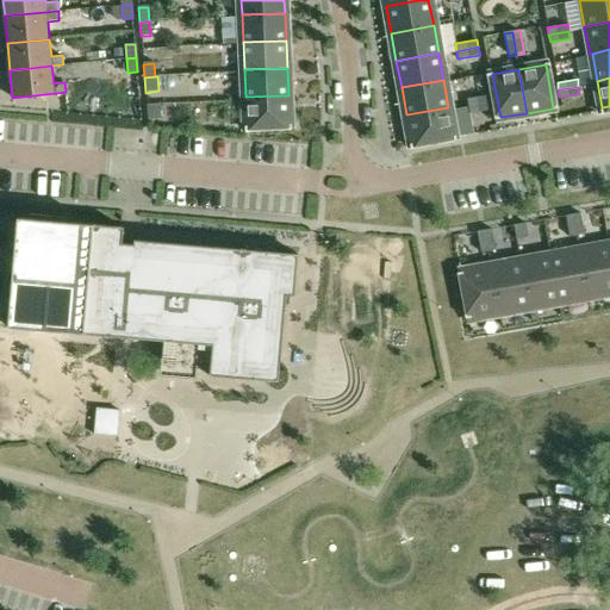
[(290,123),(288,95),(246,97),(247,124),(290,123)]
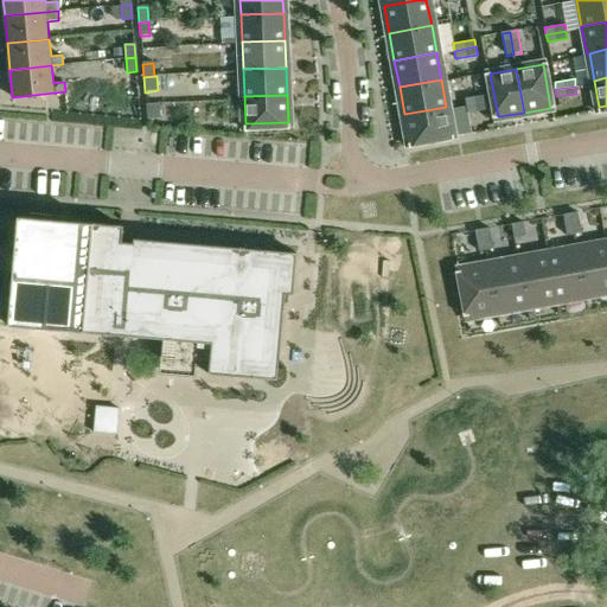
[(484,95),(465,98),(466,106),(485,102),(484,95)]
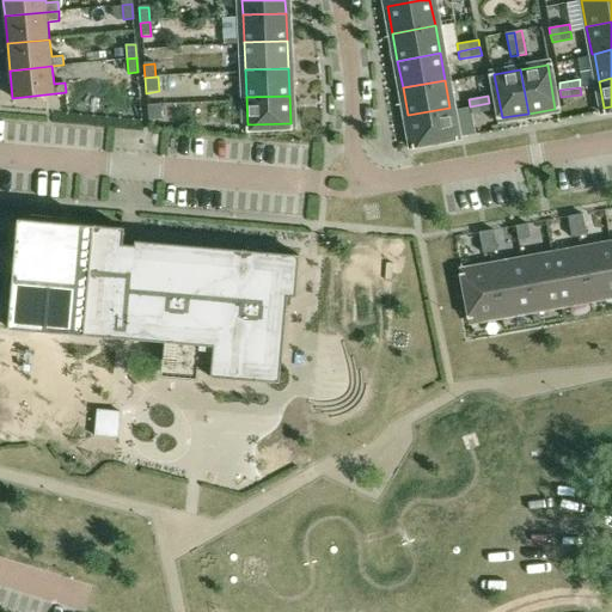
[(491,110),(489,103),(470,106),(471,114),(491,110)]
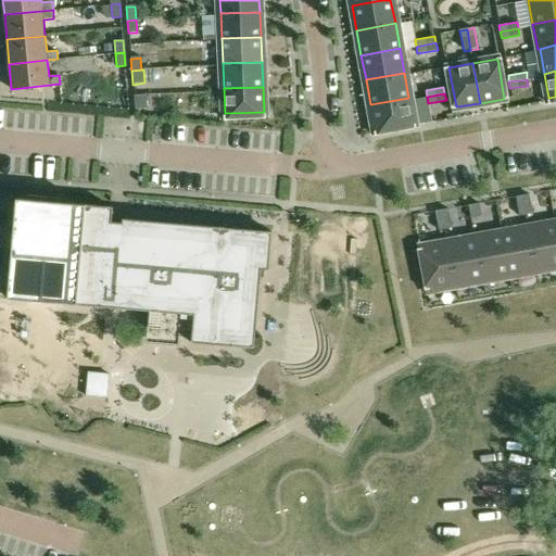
[(146,96),(134,97),(135,111),(147,110),(146,96)]
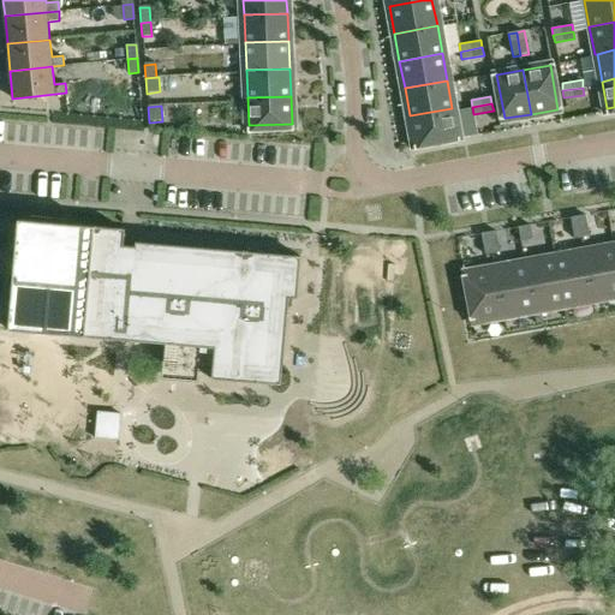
[(458,135),(452,108),(410,115),(415,143),(458,135)]
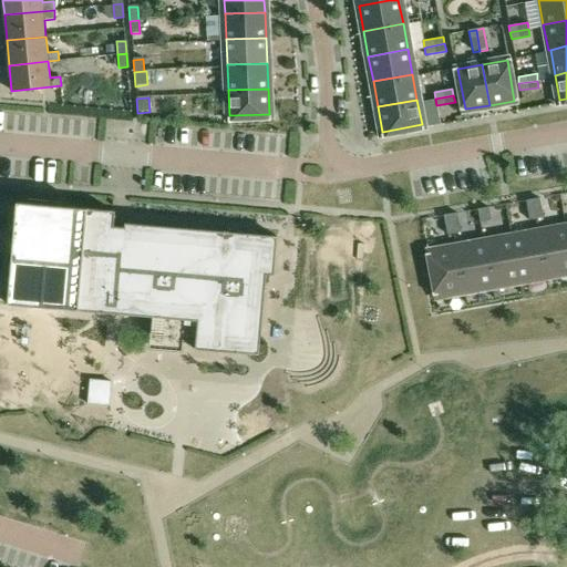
[(539,199),(526,202),(528,212),(542,209),(539,199)]
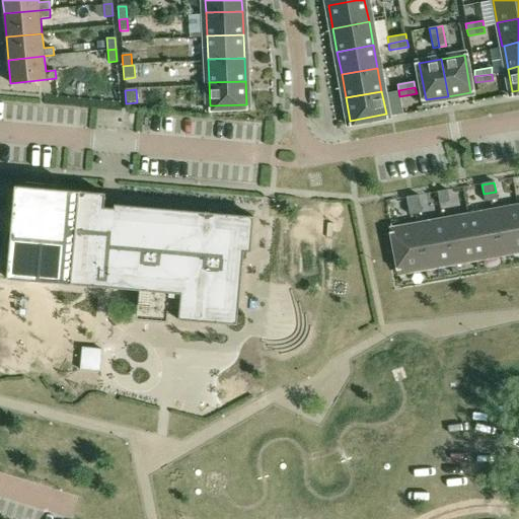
[(14,186),(6,279),(97,287),(97,281),(108,282),(107,288),(138,290),(136,309),(178,313),(178,319),(237,324),(243,251),(250,251),(253,217),(145,207),(144,211),(104,208),(105,194),(14,186)]
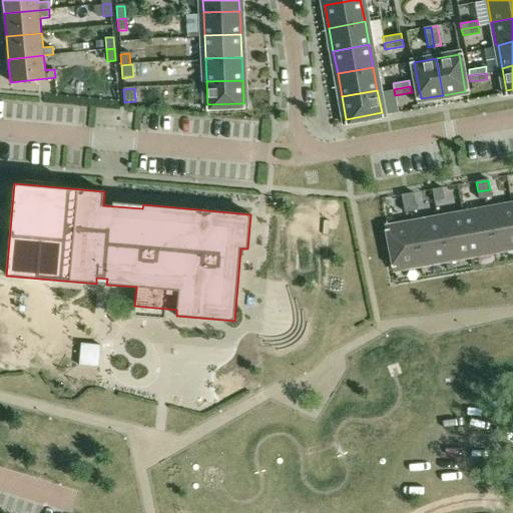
[(432,190),(435,202),(444,200),(442,189),(432,190)]
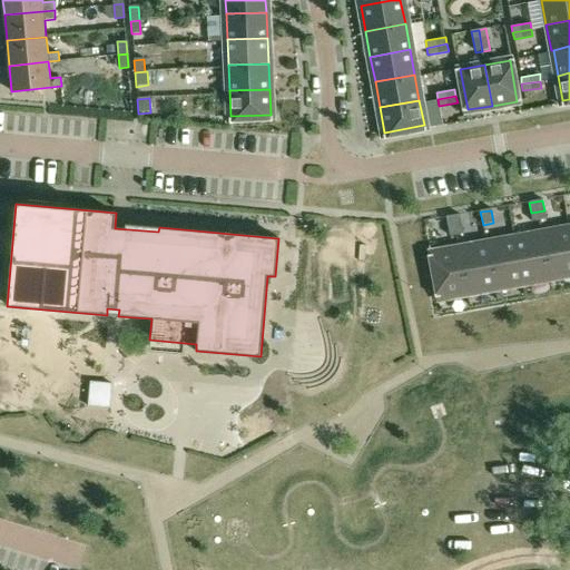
[(544,210),(531,213),(532,222),(546,219),(544,210)]
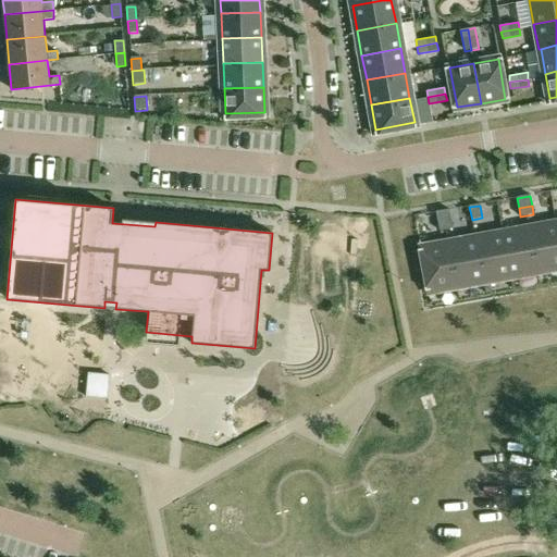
[(436,212),(437,221),(450,220),(449,210),(436,212)]
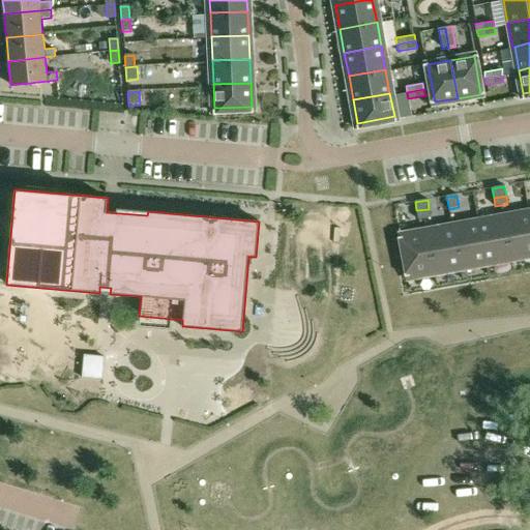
[(429,209),(416,210),(418,221),(431,218),(429,209)]
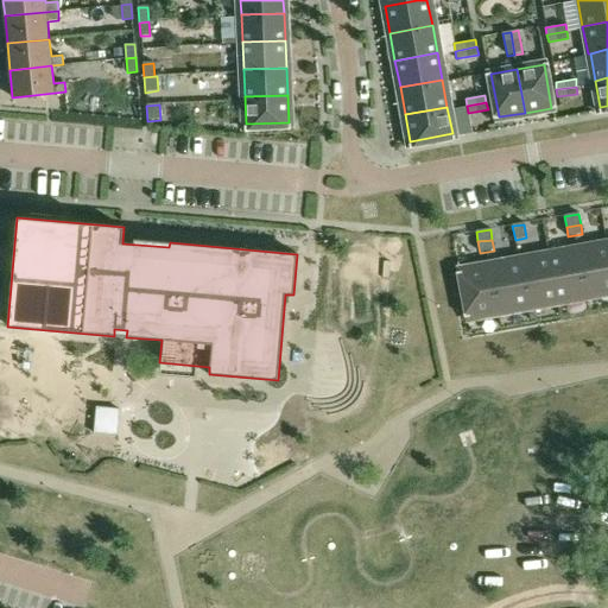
[(607,252),(607,246),(578,251),(587,295),(607,290),(607,252)]
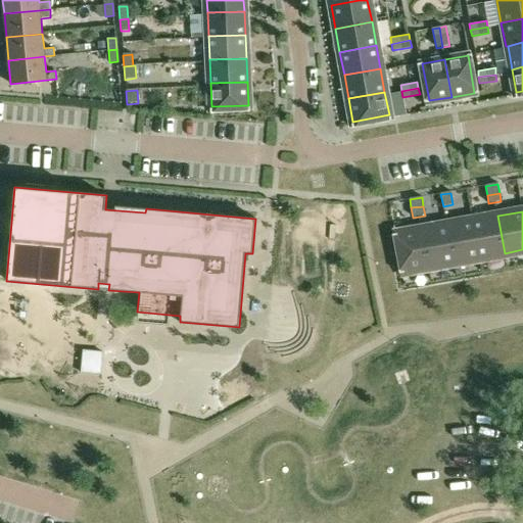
[(497,216),(473,220),(480,257),(505,253),(497,216)]
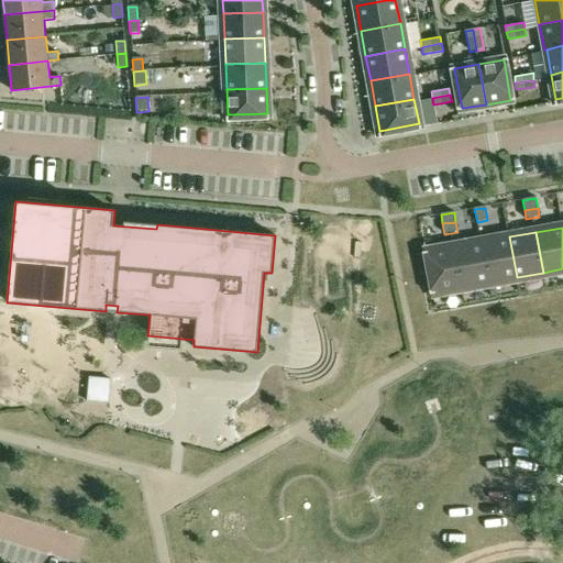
[(509,236),(483,242),(489,283),(517,277),(509,236)]
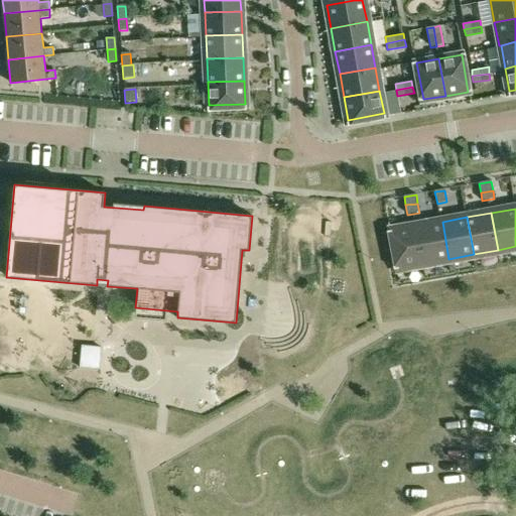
[(442,222),(418,226),(424,263),(448,259),(442,222)]
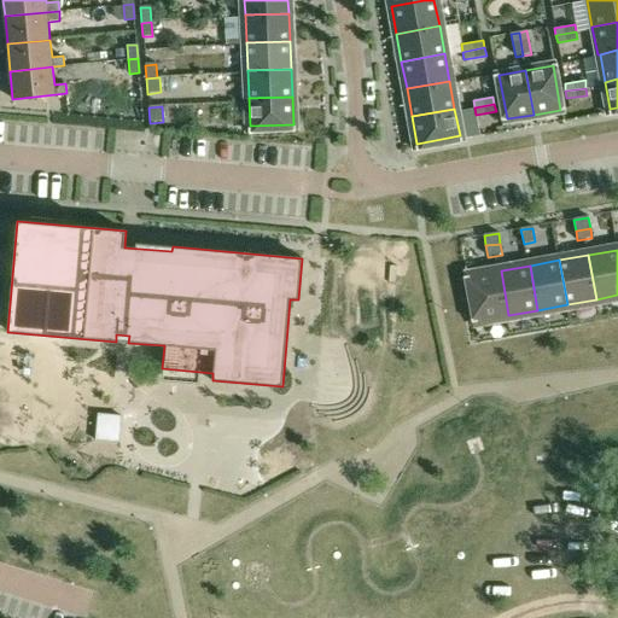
[(479,321),(508,315),(501,270),(471,275),(479,321)]
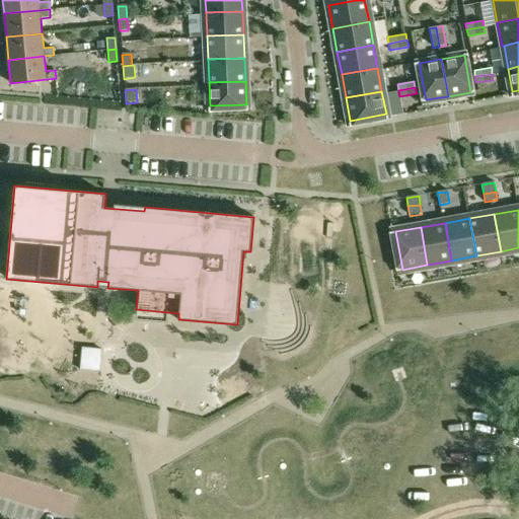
[(102,349),(83,347),(81,369),(100,370),(102,349)]
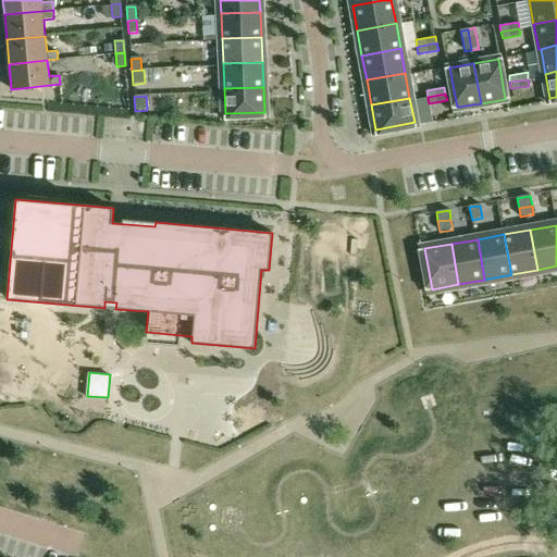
All buildings are outlined.
